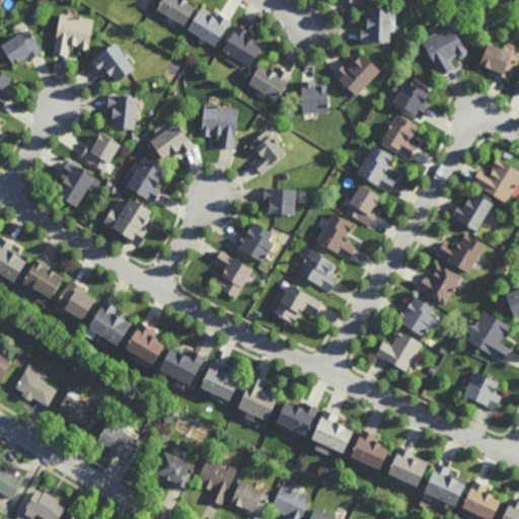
[(184,25),(157,9),(160,4),(158,3),(160,0),(189,0),(187,2),(196,7),(184,25)]
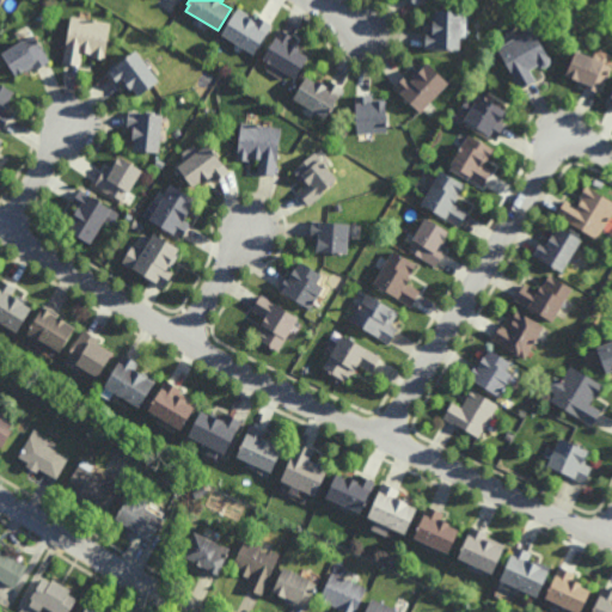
[(255,18),(257,16),(273,25),(254,55),(244,49),(242,53),(233,48),(236,43),(220,34),(233,12),(234,13),(238,7),(255,18)]
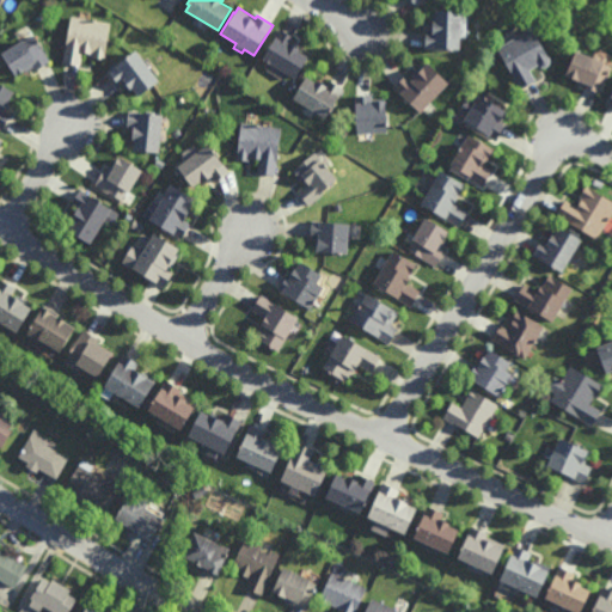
[(459,48),(435,48),(426,48),(426,30),(432,30),(433,19),(435,19),(435,8),(460,10),(459,48)]
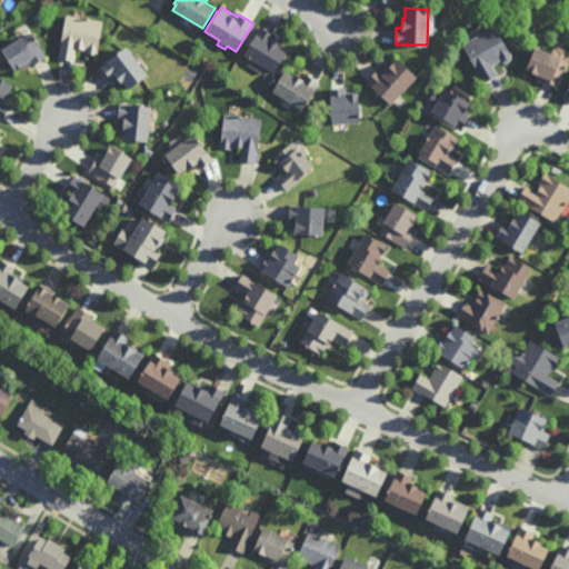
[(98,55),(87,52),(87,51),(82,51),(83,49),(77,48),(75,61),(59,58),(67,15),(103,20),(98,55)]
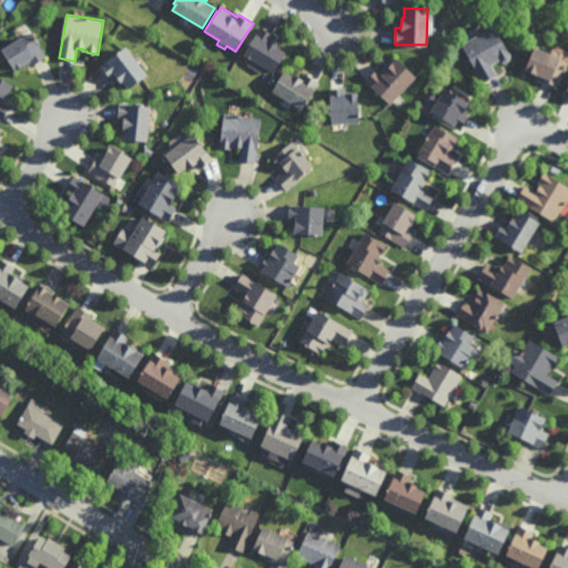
[(510,52),(510,57),(509,60),(506,61),(503,61),(501,59),(493,63),(498,73),(483,82),(462,42),(479,33),(478,32),(482,30),(483,31),(495,24),(510,52)]
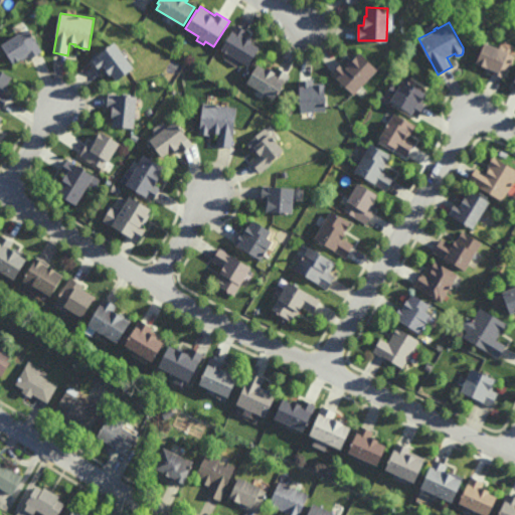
[(248,65),(220,49),(235,24),(248,32),(245,37),(252,41),(251,43),(259,47),(248,65)]
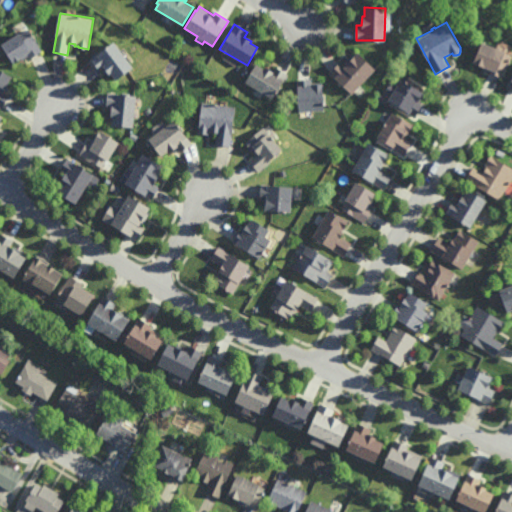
[(42,51),(30,59),(28,56),(22,60),(21,58),(14,62),(2,44),(19,32),(20,34),(28,29),(42,51)]
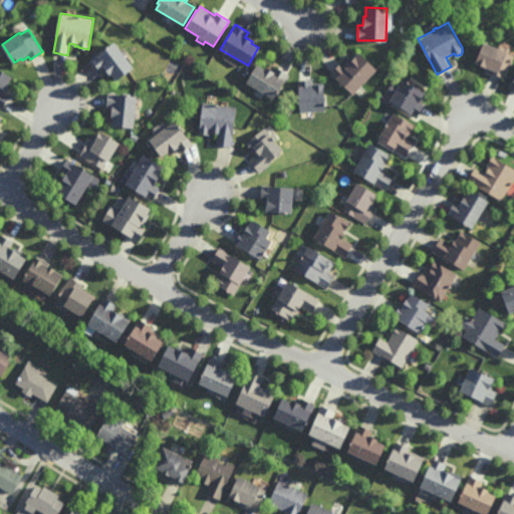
[(513,54),(504,77),(485,68),(485,66),(476,61),(485,40),(508,50),(508,51),(513,54)]
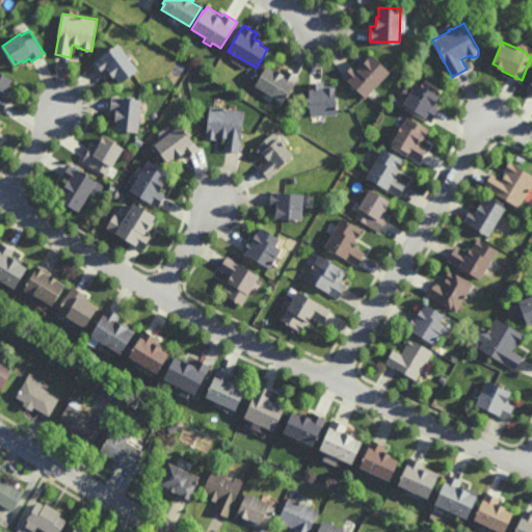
[(122,83),(116,75),(114,76),(109,70),(104,74),(95,61),(120,43),(139,70),(122,83)]
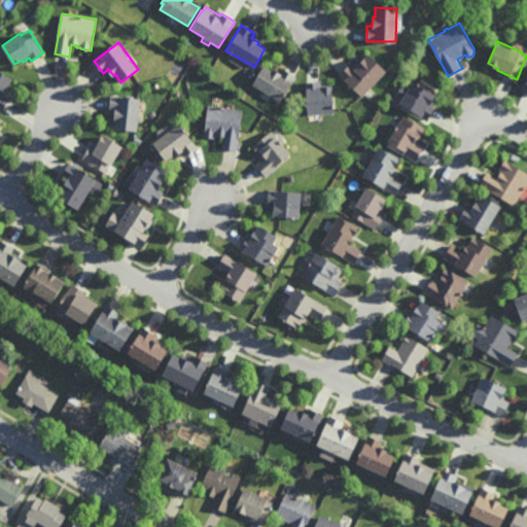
[(386,71),(362,97),(339,75),(349,64),(352,67),(363,56),(364,57),(367,53),(386,71)]
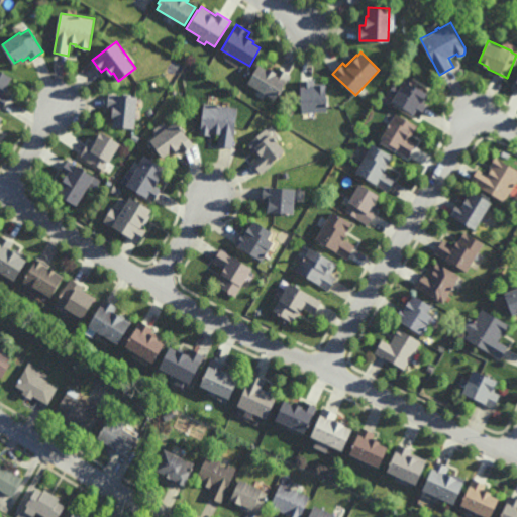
[(266,70),(267,68),(275,72),(278,67),(291,76),(275,100),(246,83),(259,65),(266,70)]
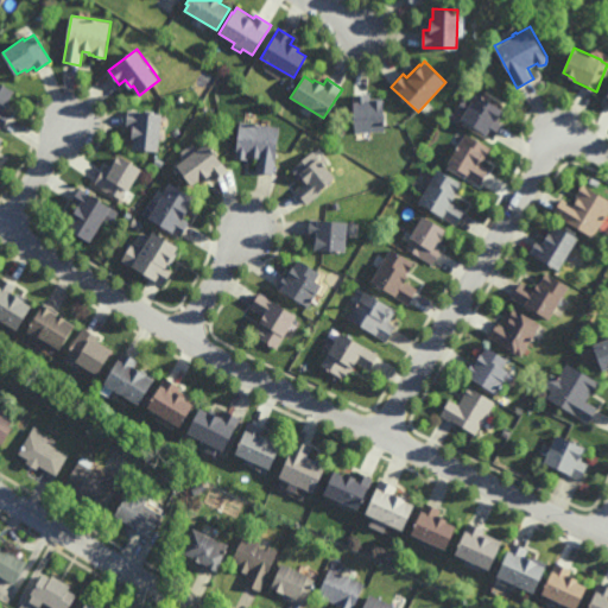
[(2,128),(0,126),(0,81),(14,90),(8,100),(11,101),(6,111),(12,113),(2,128)]
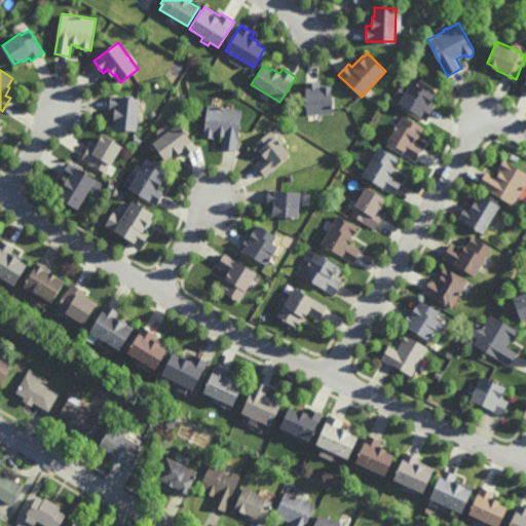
[(320,86),(331,86),(333,113),(306,115),(304,82),(320,81),(320,86)]
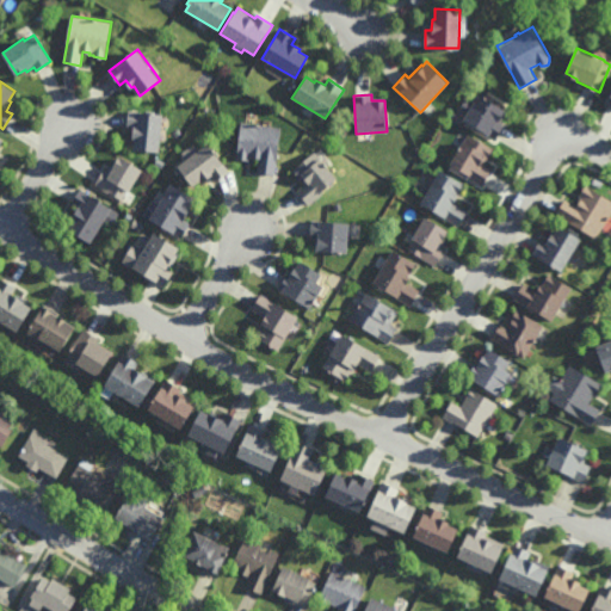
[(495,140),(463,119),(479,94),(505,110),(499,122),(504,124),(495,140)]
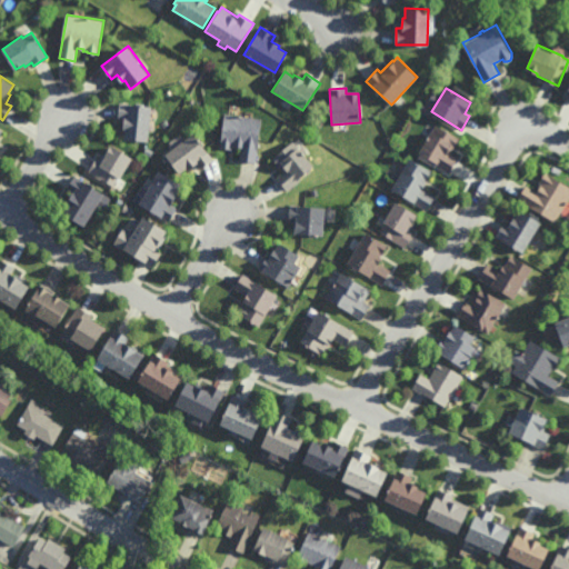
[(149,141),(126,139),(127,129),(125,129),(126,120),(118,119),(120,103),(152,106),(149,141)]
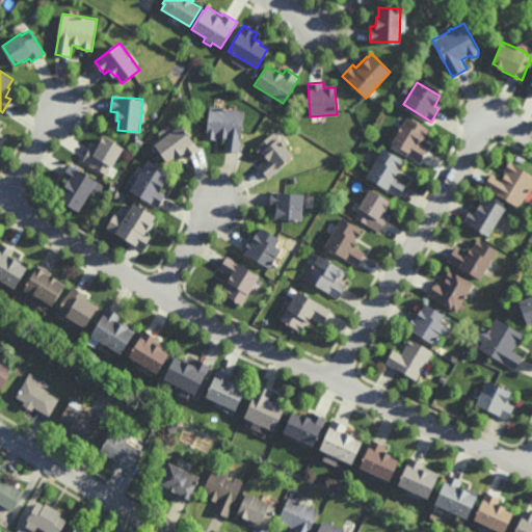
[(239,152),(224,150),(227,138),(216,137),(215,140),(205,138),(210,106),(245,111),(239,152)]
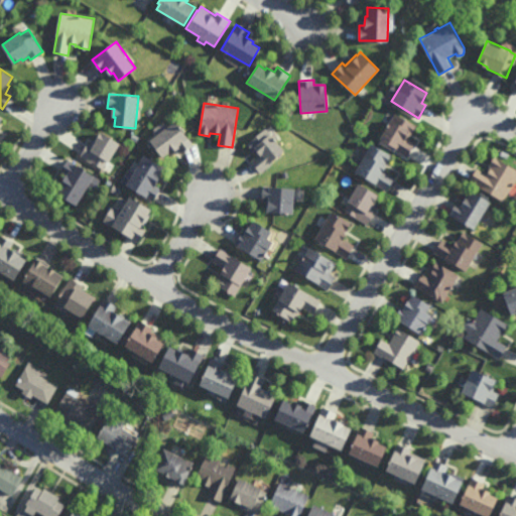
[(416,126),(408,140),(415,144),(407,157),(394,149),(395,148),(380,139),(391,119),(392,120),(395,114),(416,126)]
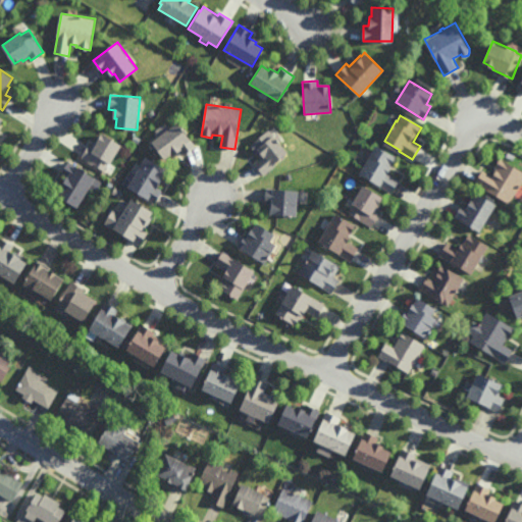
[(184,155),(180,151),(174,155),(173,153),(166,159),(153,142),(178,122),(196,146),(184,155)]
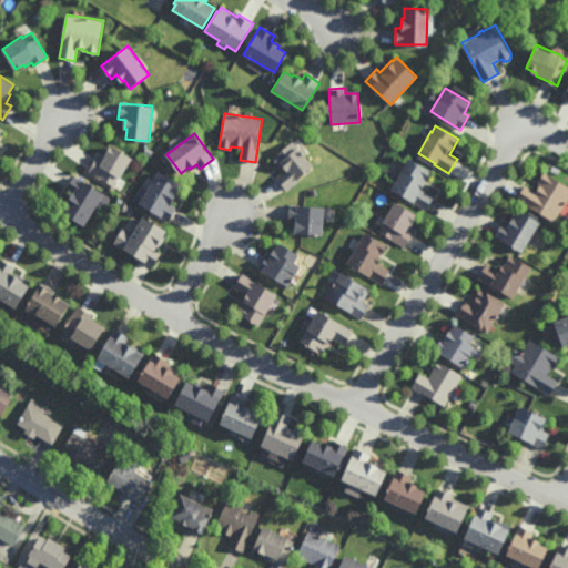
[(286,191),(275,178),(283,172),(272,159),(293,141),(313,168),(298,179),(300,181),(286,191)]
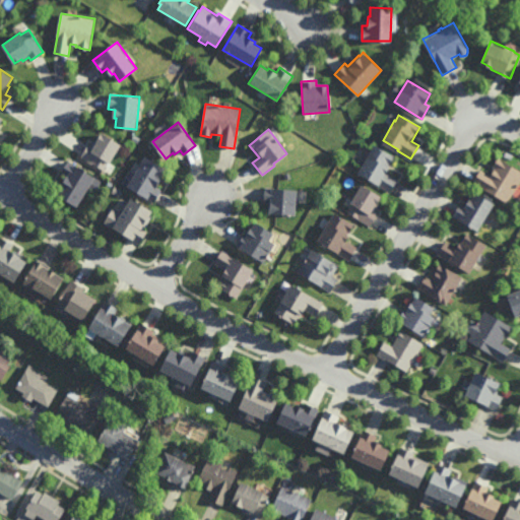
[(122,144),(111,164),(109,163),(104,170),(81,155),(88,143),(91,145),(94,139),(98,141),(98,140),(102,132),(122,144)]
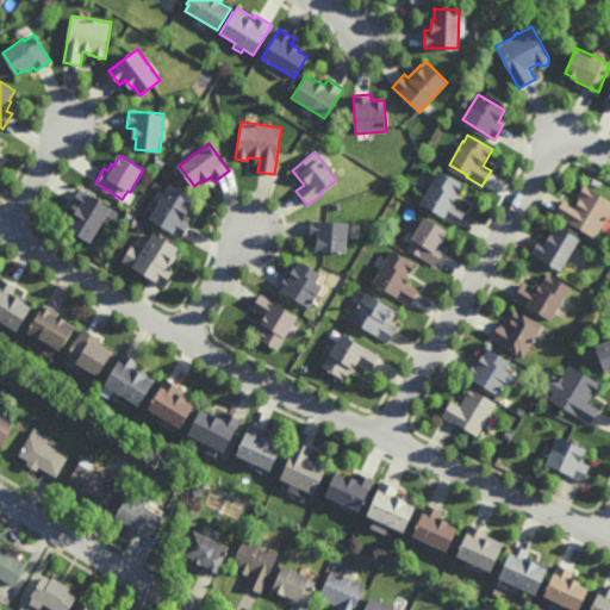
[(456,226),(419,204),(440,170),(462,185),(455,197),(456,197),(453,203),(466,211),(456,226)]
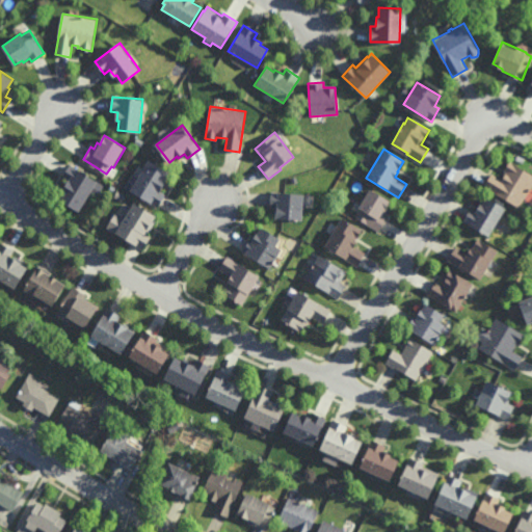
[(161,191),(165,194),(158,207),(131,190),(150,160),(170,173),(166,180),(167,181),(161,191)]
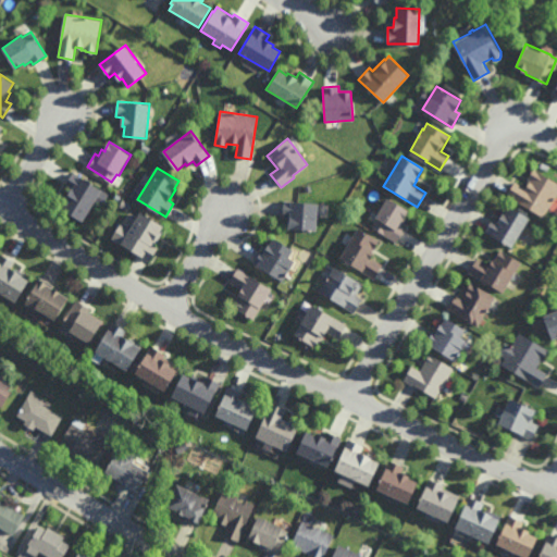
[(556,194),(544,218),(507,196),(515,182),(524,187),(530,180),(528,178),(533,170),(556,183),(556,194)]
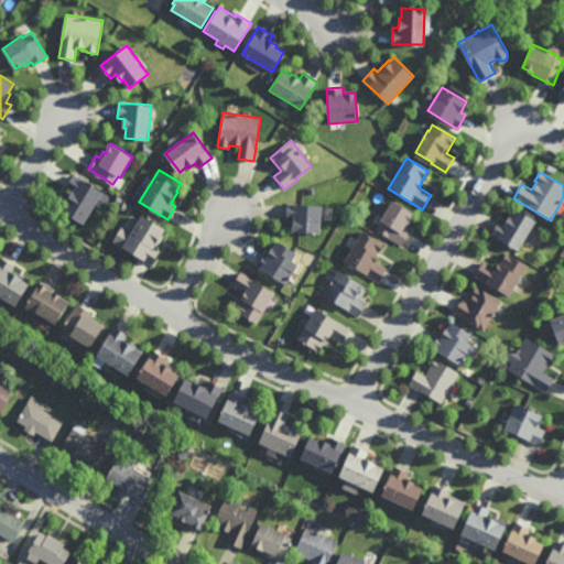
[(85,224),(63,210),(66,204),(65,204),(72,193),(65,188),(74,174),(104,193),(85,224)]
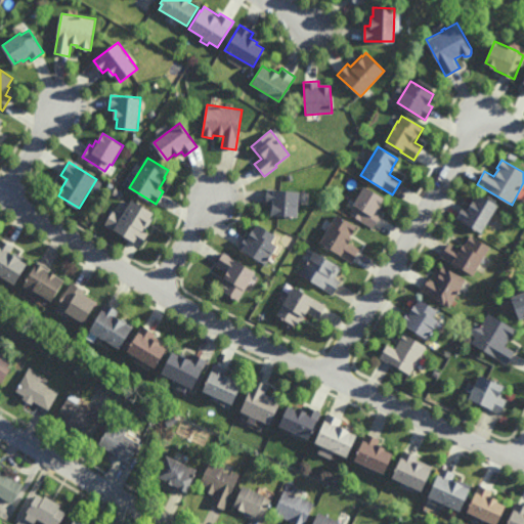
[(112,189),(106,186),(108,181),(115,185),(112,189)]
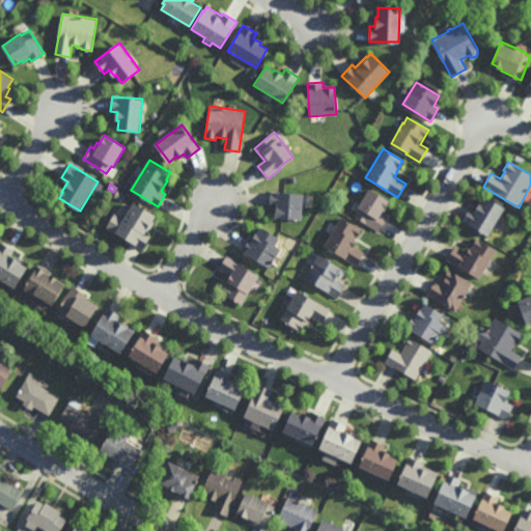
[(378,230),(354,217),(359,208),(358,207),(369,189),(389,201),(385,208),(387,210),(383,216),(385,218),(378,230)]
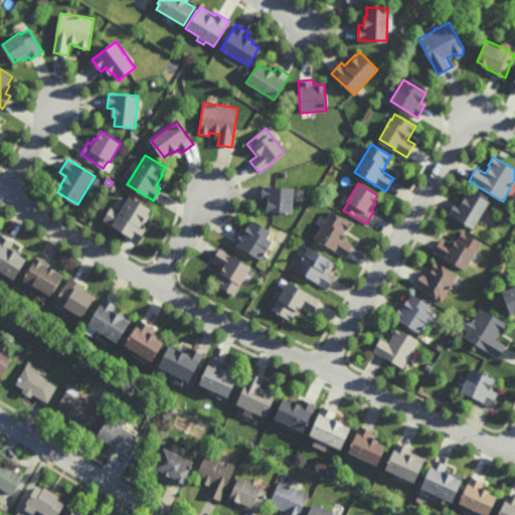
[(120,195),(113,191),(116,185),(123,189),(120,195)]
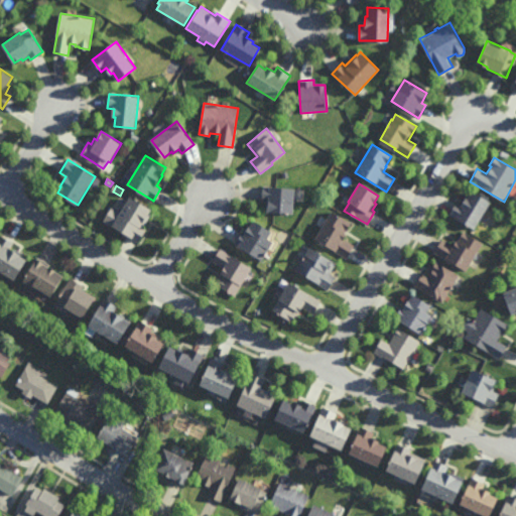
[(292,214),(265,213),(265,212),(265,204),(266,204),(266,201),(262,201),(263,186),(271,186),(271,187),(293,188),(293,196),(296,198),(296,201),(292,203),(292,214)]
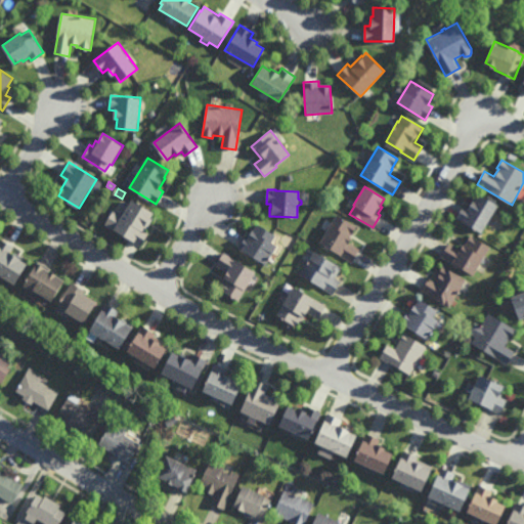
[(497,206),(481,233),(455,218),(464,206),(468,208),(472,201),(474,202),(478,194),(497,206)]
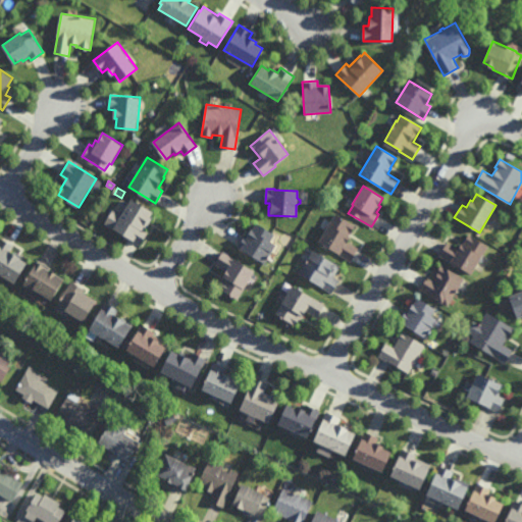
[(152,216),(153,216),(146,227),(145,226),(144,229),(148,231),(141,245),(129,239),(131,238),(104,223),(112,209),(122,215),(132,198),(154,211),(152,216)]
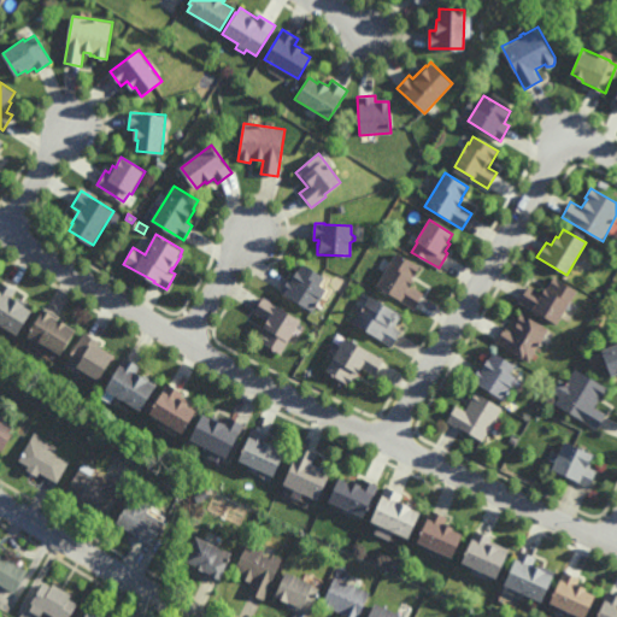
[(413,310),(376,287),(397,253),(419,266),(412,280),(413,280),(410,286),(423,294),(413,310)]
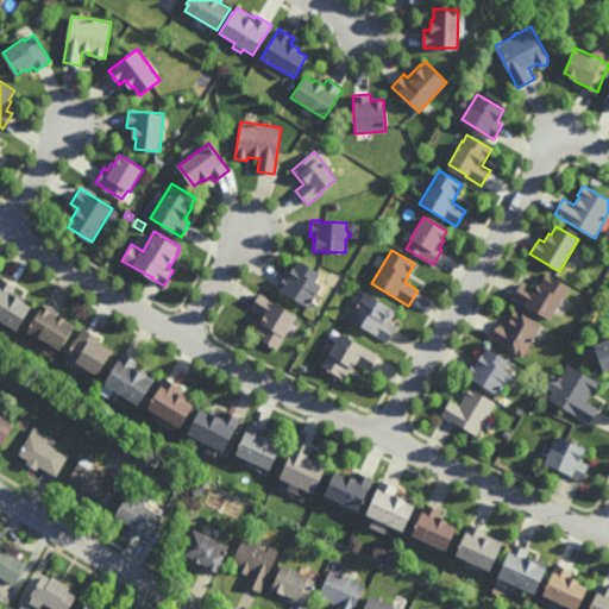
[(320,274),(315,282),(322,286),(309,308),(277,289),(286,274),(288,275),(293,268),(294,268),(299,261),(320,274)]
